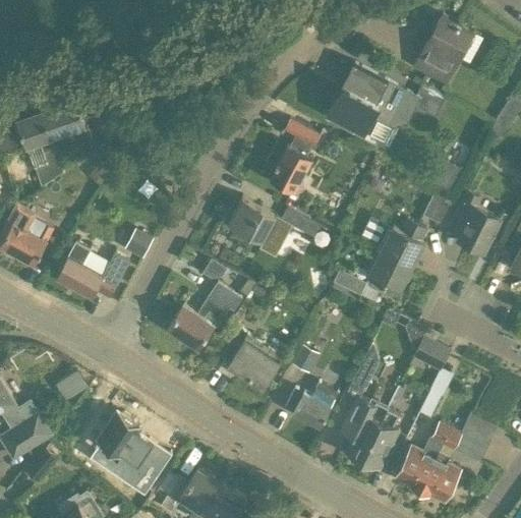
[(415,65),(446,81),(473,32),(442,15),(415,65)]
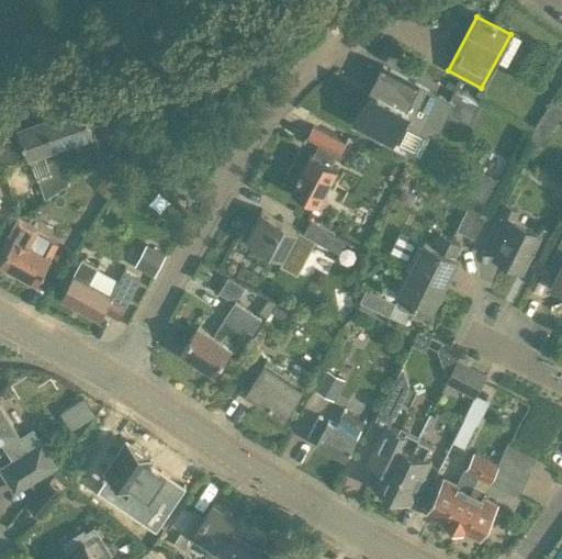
[(454,90),(448,103),(420,89),(390,73),(390,74),(383,70),(371,93),(368,92),(351,123),(393,144),(396,146),(405,130),(424,140),(439,134),(449,116),(469,126),(481,104),(454,90)]
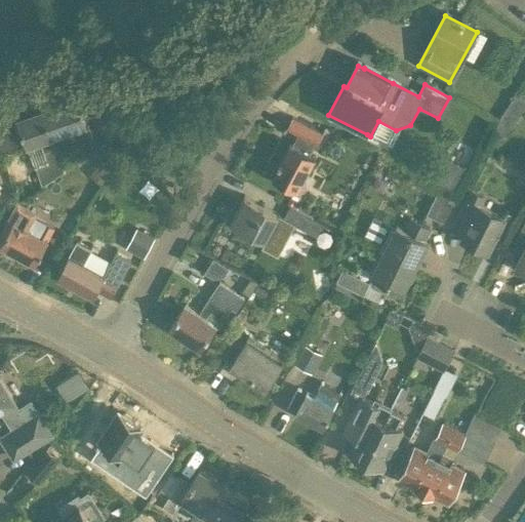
[(492,130),(506,139),(524,110),(524,102),(516,95),(492,130)]
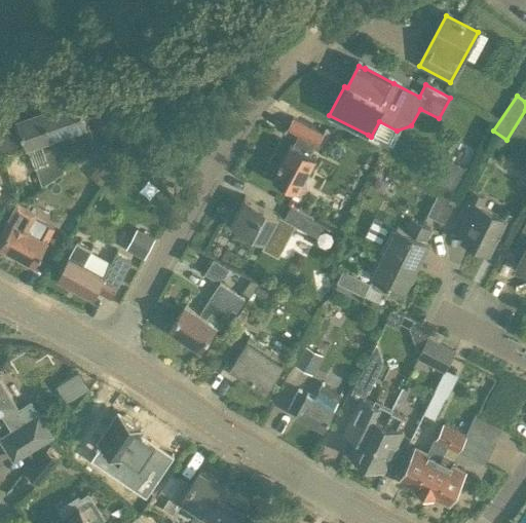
[(77,100),(42,112),(51,141),(51,142),(52,142),(66,137),(68,143),(55,148),(60,161),(73,157),(70,149),(91,142),(77,100)]
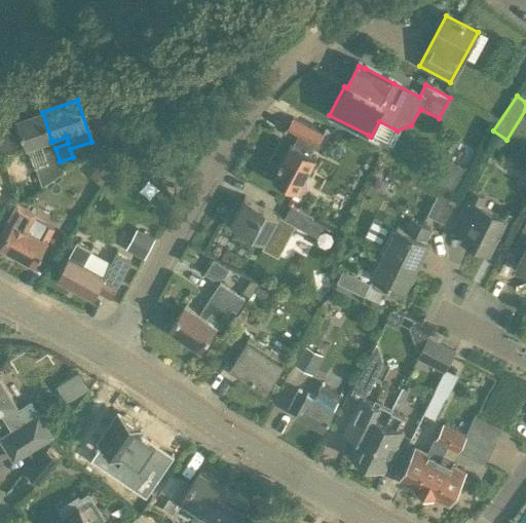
[(62,172),(55,149),(52,142),(51,142),(51,141),(50,141),(41,111),(15,120),(25,149),(40,144),(43,152),(44,152),(48,165),(36,170),(42,189),(63,175),(62,172)]
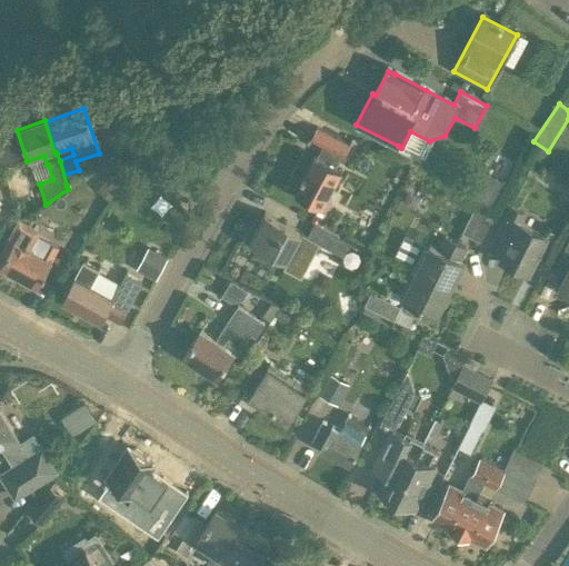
[(113,127),(101,132),(105,139),(112,157),(126,150),(117,132),(113,127)]
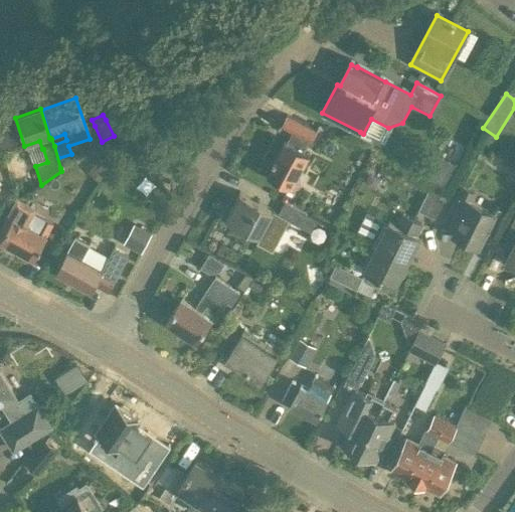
[(284,144),(267,176),(292,190),(309,157),(303,154),(308,145),(309,145),(316,134),(286,118),(280,130),(293,137),(288,146),(284,144)]
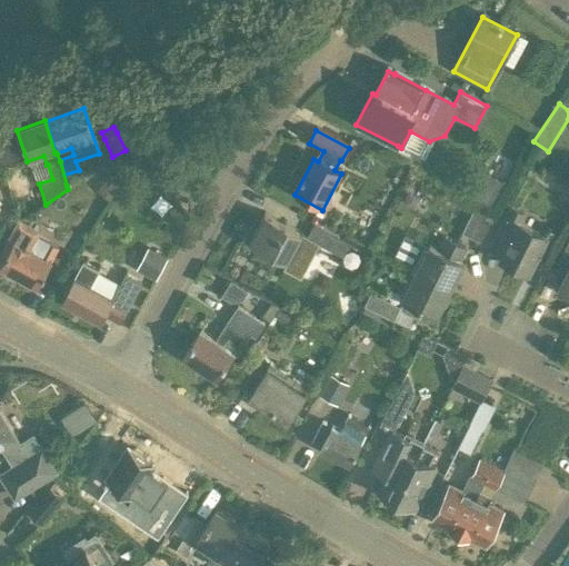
[(123,178),(109,162),(97,170),(106,179),(95,191),(107,204),(123,178)]
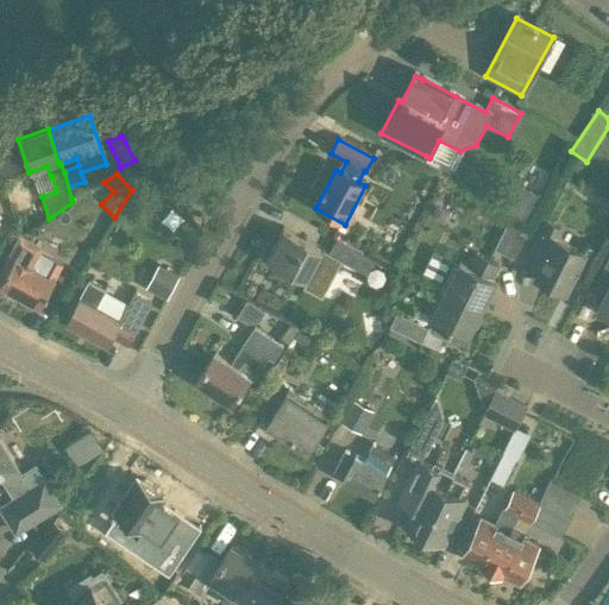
[(560,177),(539,220),(546,224),(523,268),(537,275),(534,279),(564,294),(583,254),(556,240),(560,231),(553,227),(575,184),(560,177)]
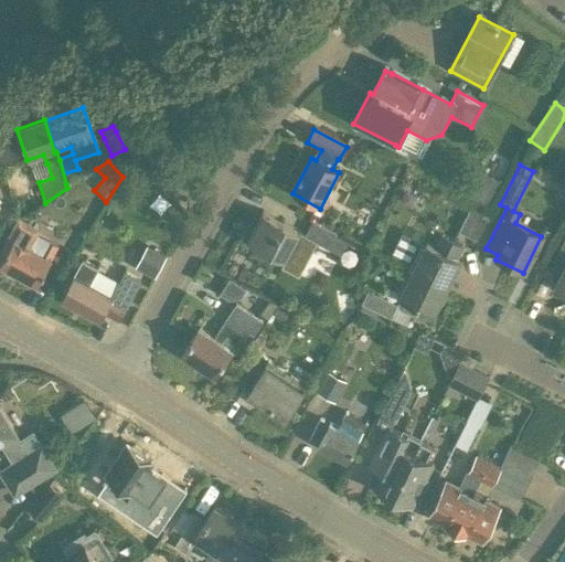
[(487,222),(481,219),(486,212),(472,204),(458,234),(476,243),(487,222)]
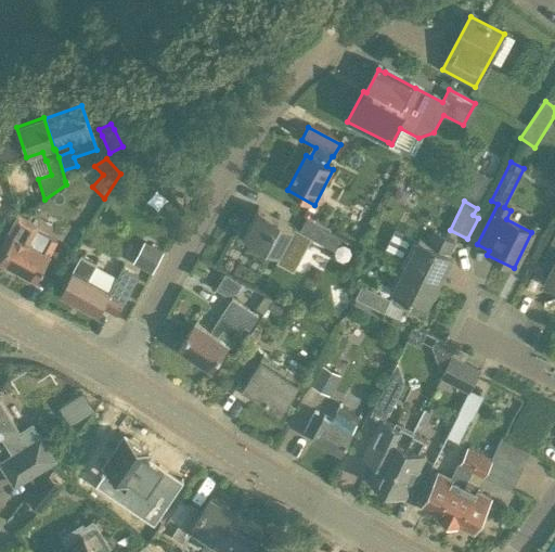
[(295,229),(257,209),(242,238),(279,257),(275,264),(286,270),(287,269),(292,271),(305,247),(307,248),(311,240),(323,246),(323,245),(331,249),(337,238),(306,220),(298,234),(294,232),(295,229)]
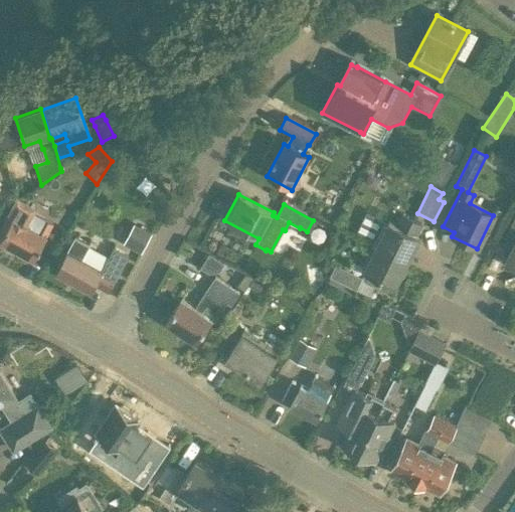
[(37,212),(16,201),(0,231),(0,238),(2,240),(0,243),(34,262),(53,225),(42,219),(36,232),(28,228),(37,212)]
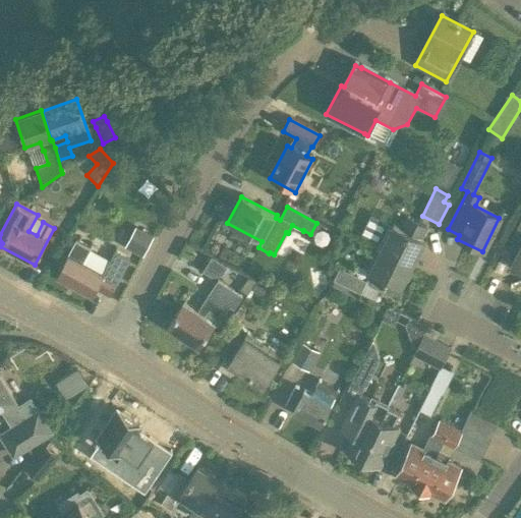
[(393,227),(382,250),(411,266),(423,241),(420,240),(426,228),(410,220),(404,232),(393,227)]
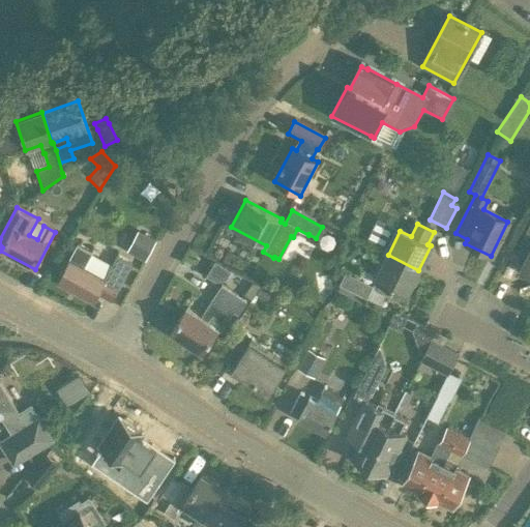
[(529,224),(521,243),(529,247),(529,250),(521,270),(529,274),(529,224)]
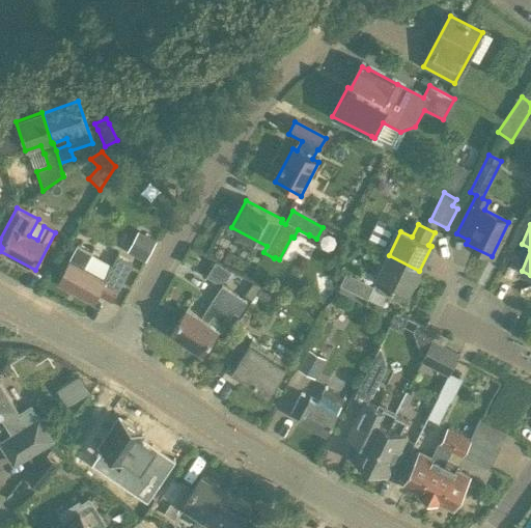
[(145,264),(157,242),(138,232),(127,254),(145,264)]
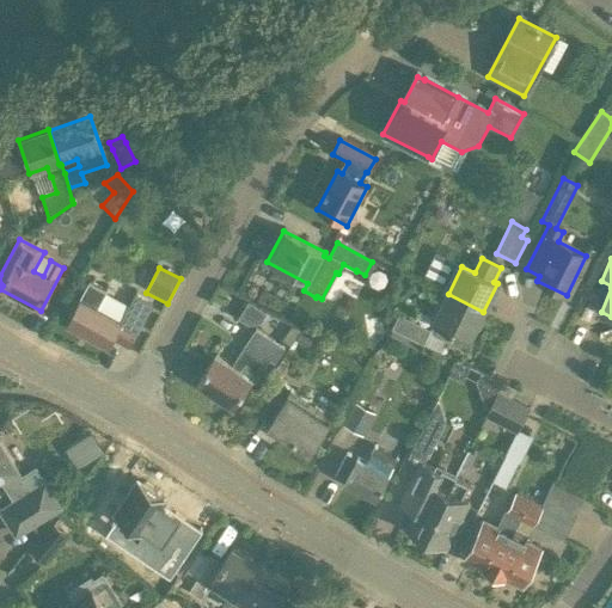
[(66,324),(108,348),(110,343),(129,352),(152,309),(134,300),(122,323),(99,309),(108,293),(89,282),(66,324)]
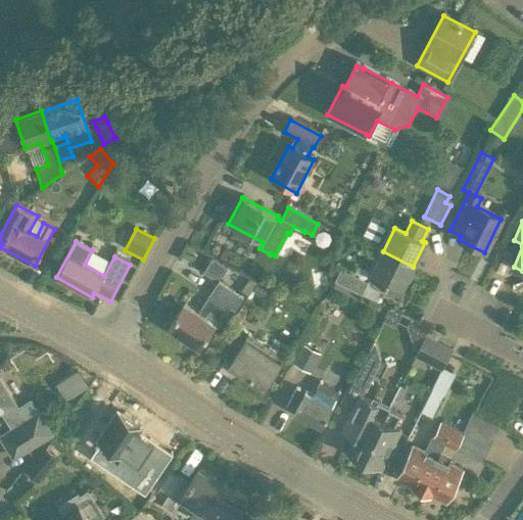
[(383,251),(371,276),(375,278),(371,286),(397,299),(413,267),(383,251)]
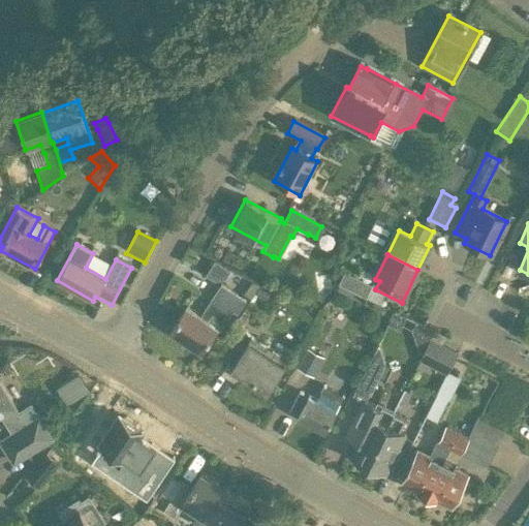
[(212,263),(206,277),(223,284),(228,269),(212,263)]
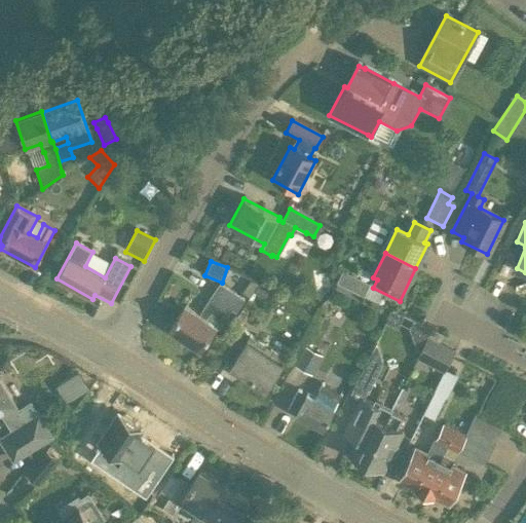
[(234,291),(242,277),(229,269),(222,283),(234,291)]
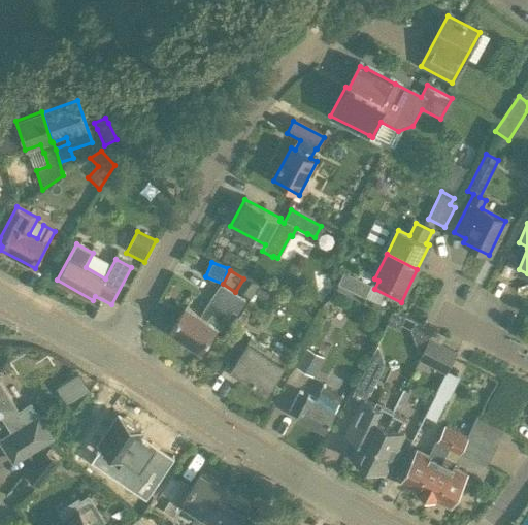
[(336,292),(351,299),(354,293),(364,299),(370,287),(343,273),(337,286),(339,286),(336,292)]
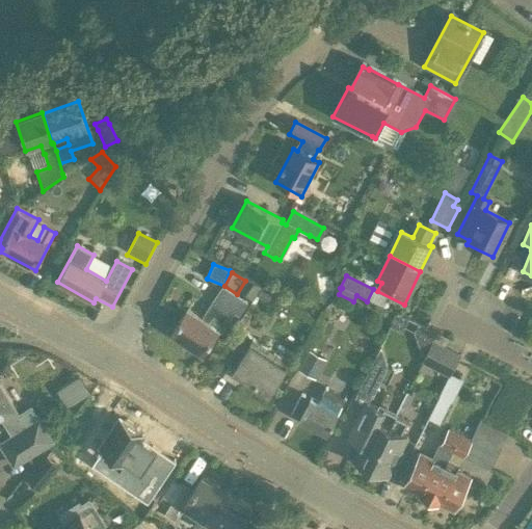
[(244,299),(253,303),(262,289),(254,284),(244,299)]
